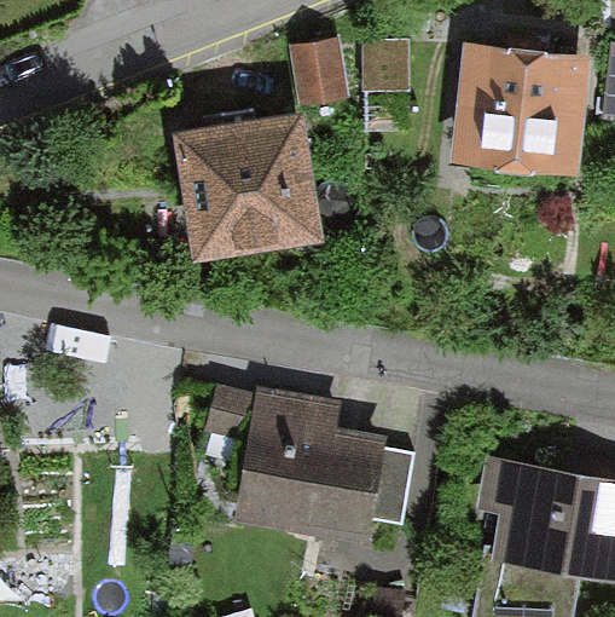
[(335,39),(291,46),(301,104),(346,96),(335,39)]
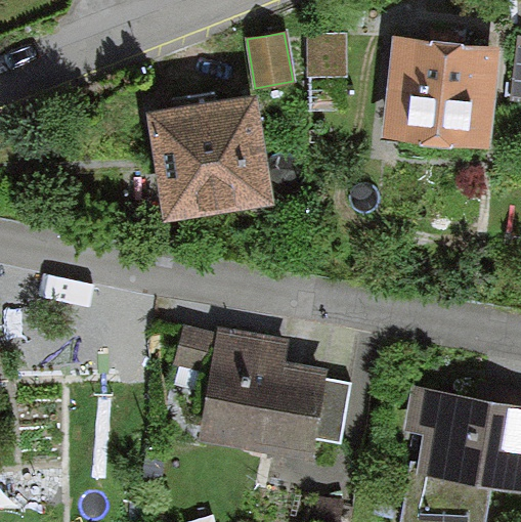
[(304,36),(307,77),(344,75),(341,34),(304,36)]
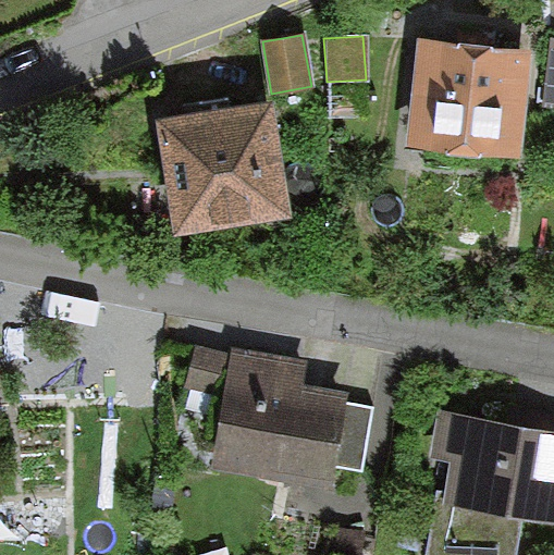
[(553,106),(553,38),(545,38),(538,105),(553,106)]
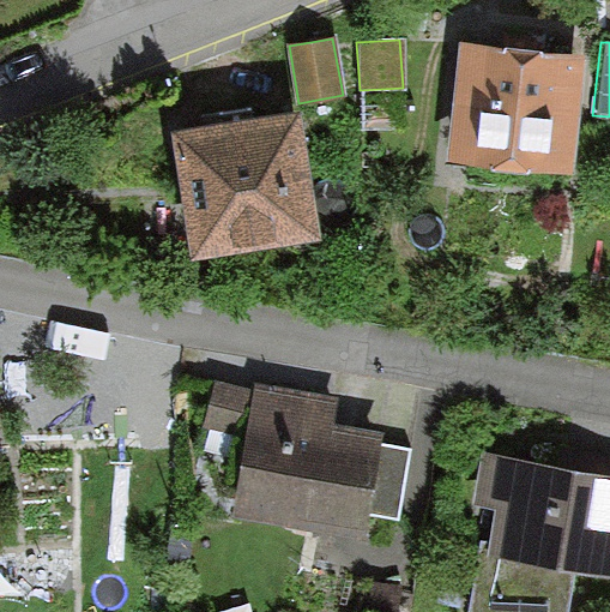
[(585,55),(458,43),(447,160),(573,172),(585,55)]
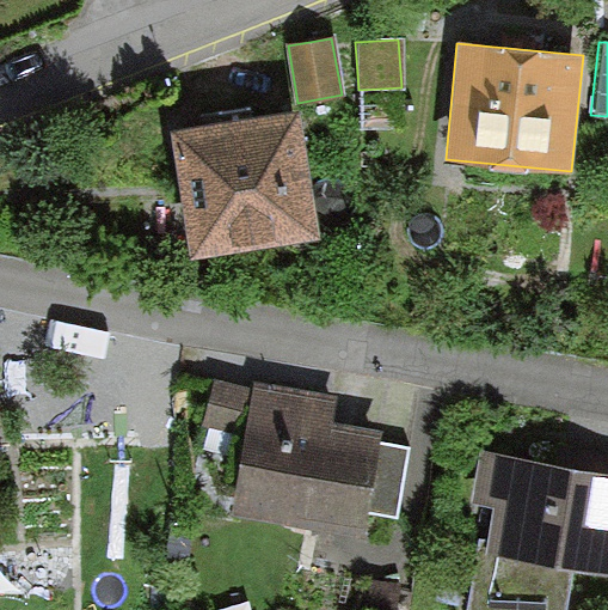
[(298,113),(176,130),(194,249),(315,231),(298,113)]
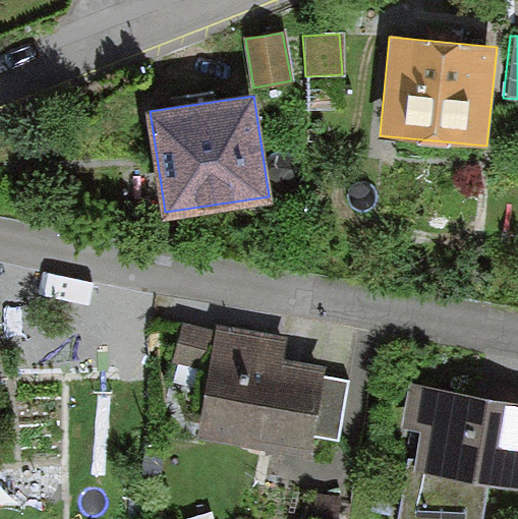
[(208,369),(195,433),(306,455),(310,434),(336,439),(348,379),(323,373),(325,367),(283,359),(287,337),(216,323),(214,332),(181,325),(173,362),(208,369)]
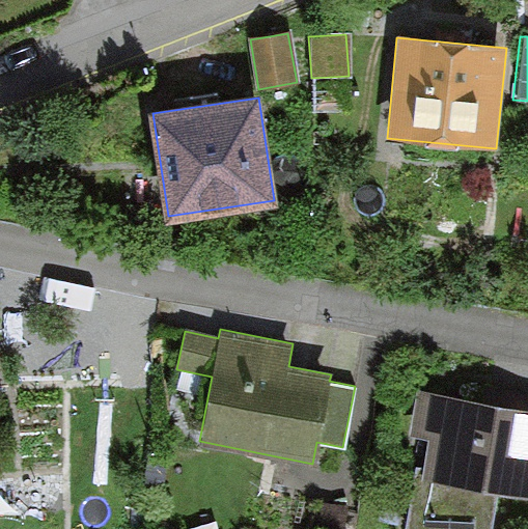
[(527,409),(418,391),(410,442),(427,445),(423,474),(418,473),(408,528),(491,528),(496,497),(527,502),(527,409)]
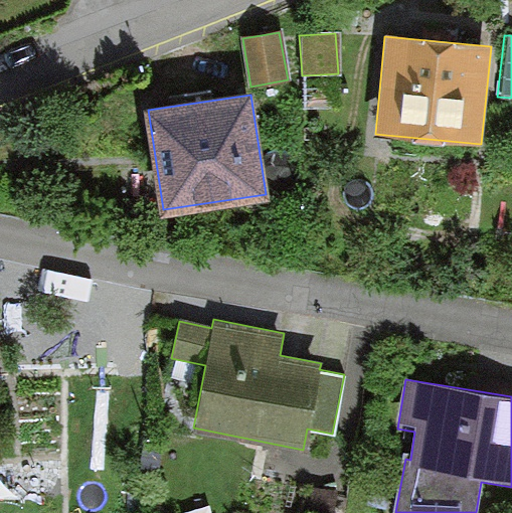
All buildings are outlined.
